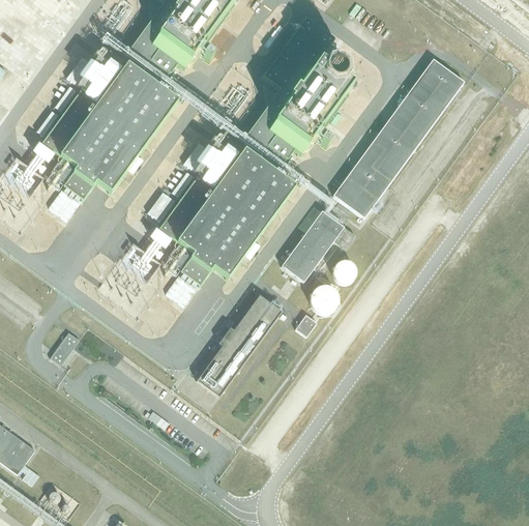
[(162,0),(164,1),(131,45),(171,72),(178,62),(184,67),(192,59),(194,60),(231,9),(229,8),(234,0),(162,0)]
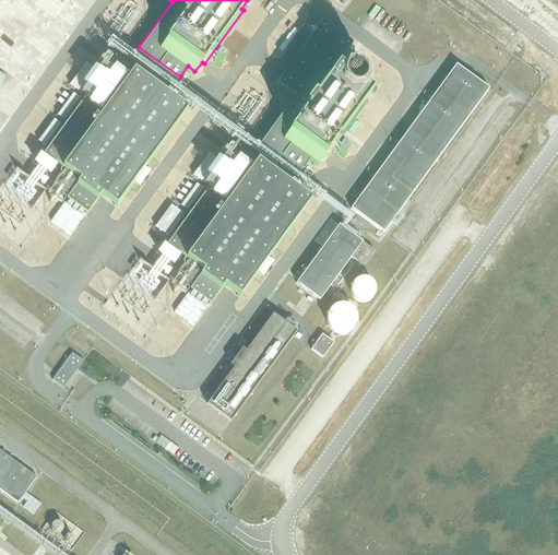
[(375,12),(381,1),(379,0),(375,0),(369,9),(375,12)]
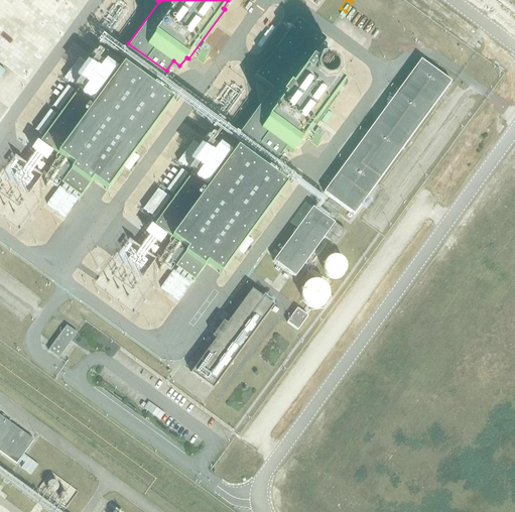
[(319,64),(310,57),(327,36),(298,15),(257,73),(273,85),(243,126),(280,153),(287,144),(293,149),(300,141),(302,142),(311,130),(315,133),(324,123),(318,120),(339,93),(337,91),(344,82),(336,76),(339,72),(338,66),(329,58),(322,59),(319,64)]
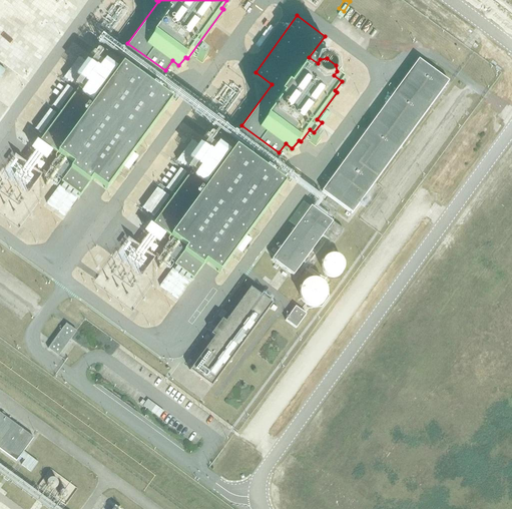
[(266,23),(256,37),(261,40),(271,26),(266,23)]
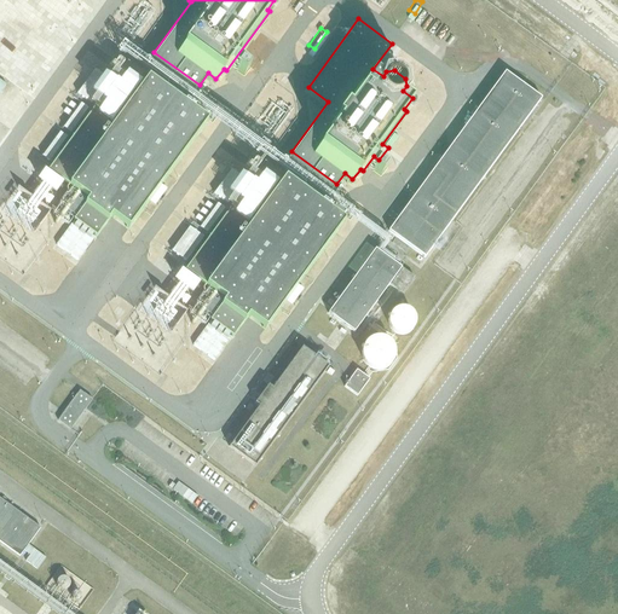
[(130,225),(209,116),(128,58),(50,166),(91,196),(75,215),(97,232),(113,212),(130,225)]
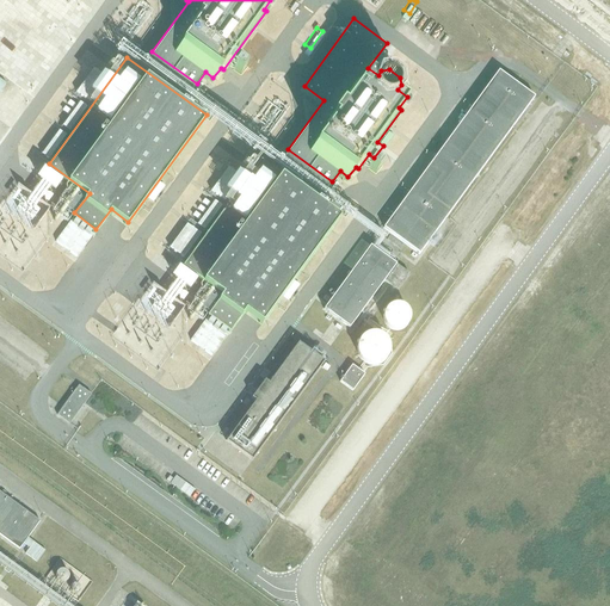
[(109,74),(94,63),(78,87),(91,98),(109,74)]
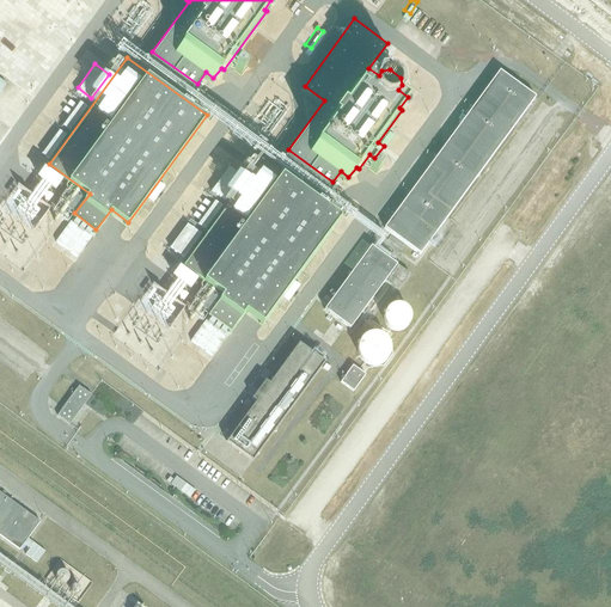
[(385,224),(421,250),(537,92),(500,66),(385,224)]
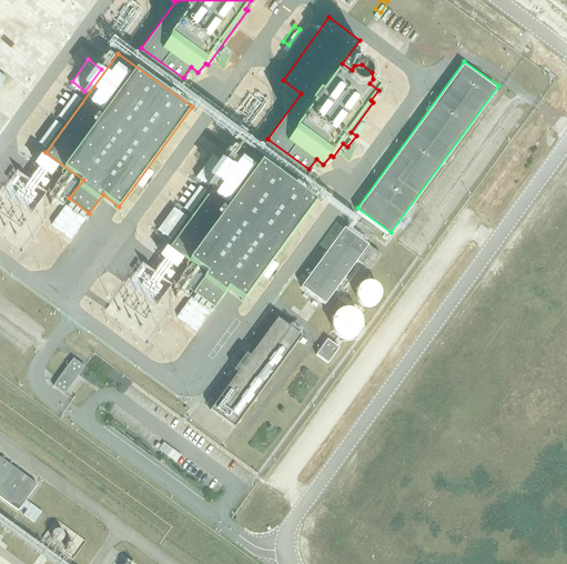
[(82,96),(76,90),(59,112),(66,118),(82,96)]
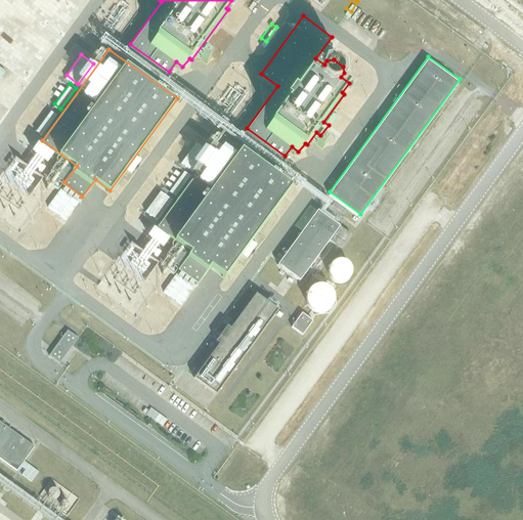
[(57,112),(51,107),(37,128),(43,132),(57,112)]
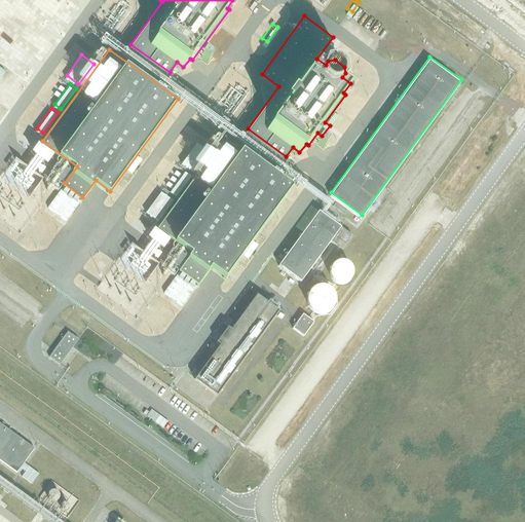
[(226,275),(293,184),(225,135),(158,226),(192,252),(180,268),(198,283),(212,265),(226,275)]
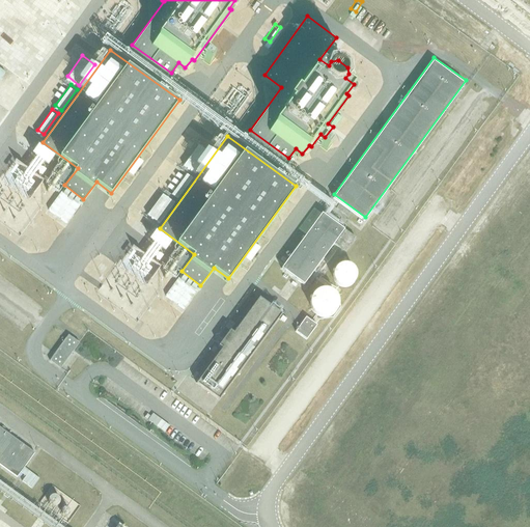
[(212,150),(199,141),(185,162),(196,171),(212,150)]
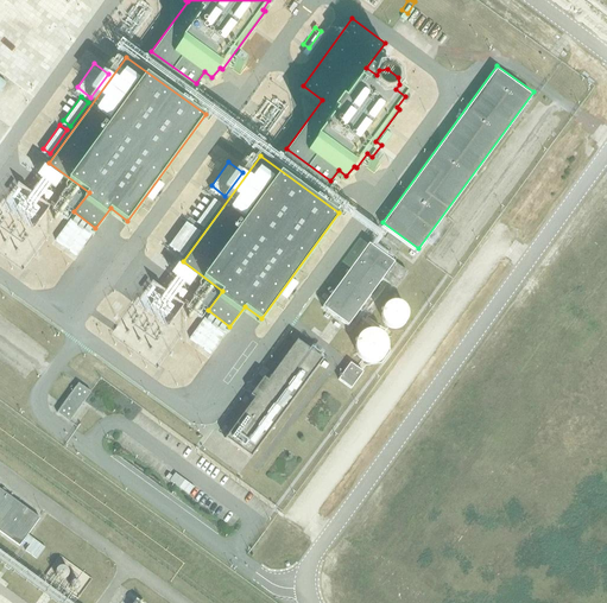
[(58,183),(45,172),(35,186),(42,192),(48,197),(58,183)]
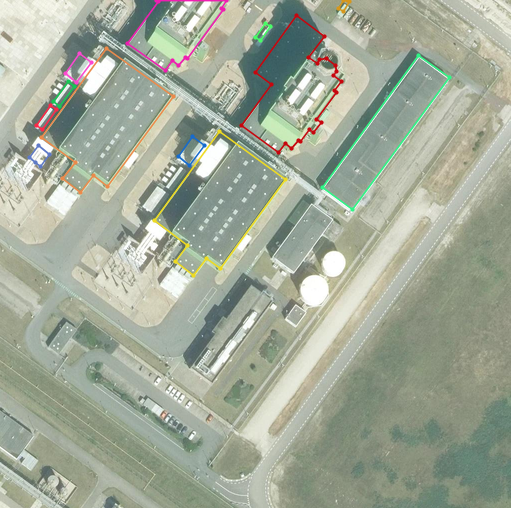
[(187,169),(181,164),(166,184),(172,188),(187,169)]
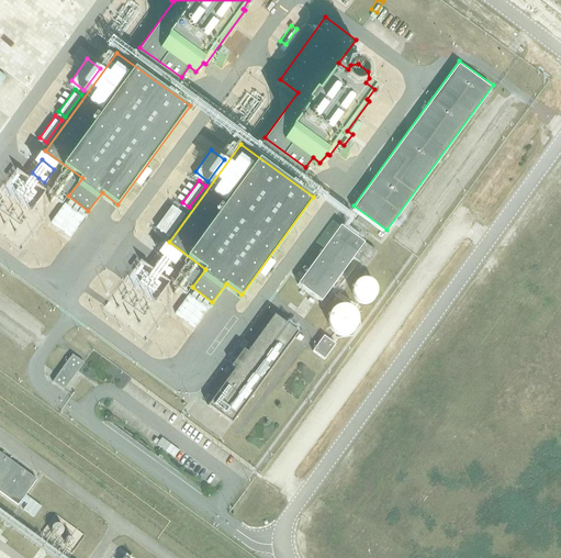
[(87,211),(68,197),(53,218),(71,232),(87,211)]
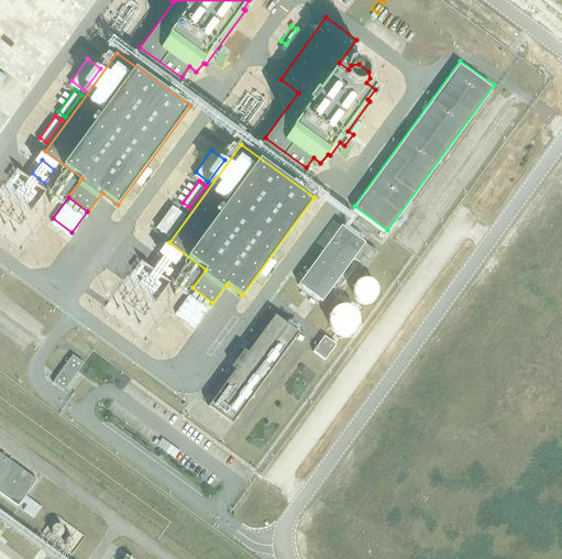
[(186,211),(173,203),(157,223),(171,233),(186,211)]
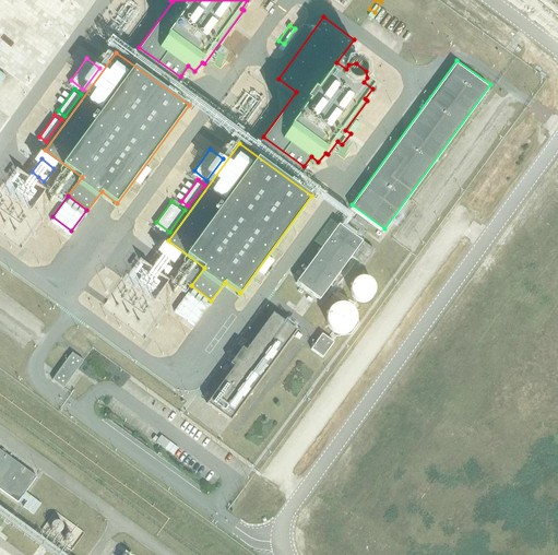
[(375,247),(340,221),(297,279),(321,296),(353,252),(364,261),(375,247)]
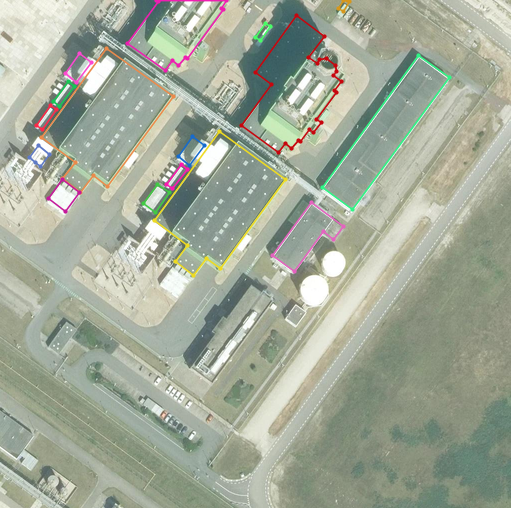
[(162,236),(151,227),(142,239),(148,243),(154,248),(162,236)]
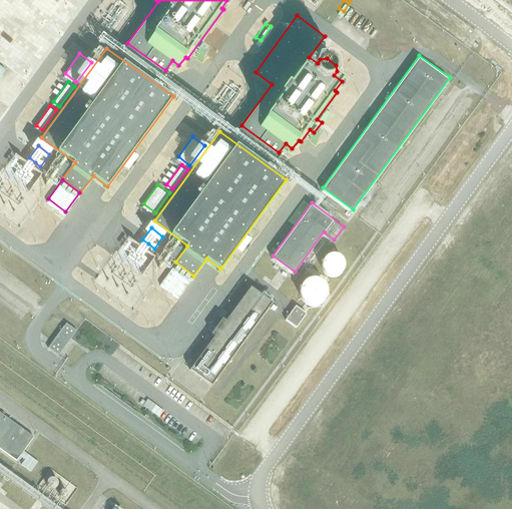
[(322,262),(322,267),(324,272),(328,275),(333,277),(338,277),(342,275),(346,271),(348,267),(348,262),(346,257),(342,253),(338,251),(333,251),(328,253),(324,257),(322,262)]
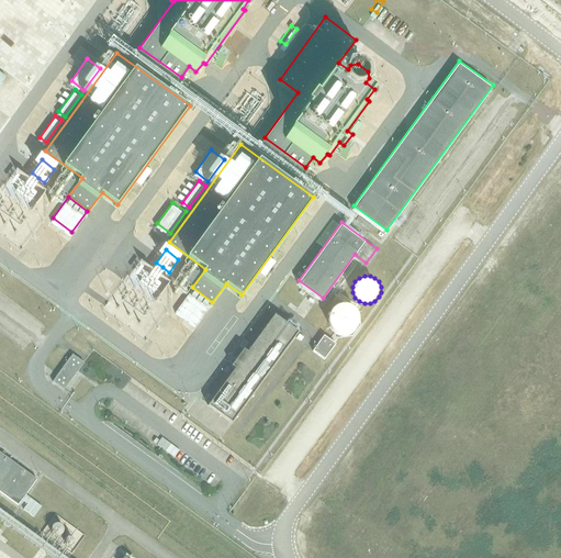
[(211,302),(192,288),(177,309),(195,323),(211,302)]
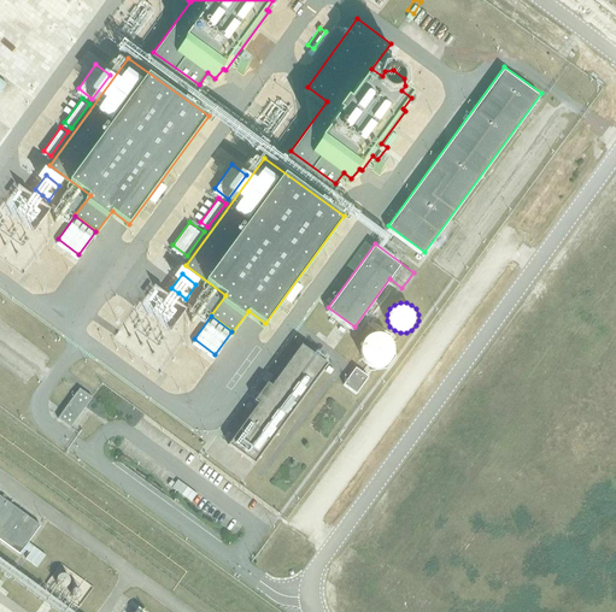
[(329,328),(324,335),(332,340),(336,333),(329,328)]
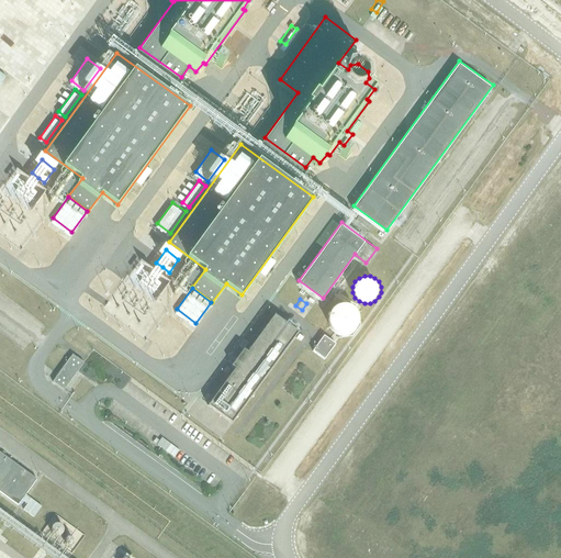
[(329,315),(329,321),(332,327),(336,331),(343,333),(348,333),(354,331),(358,326),(360,321),(360,314),(358,309),(354,305),(348,302),(343,302),(336,304),(332,309),(329,315)]
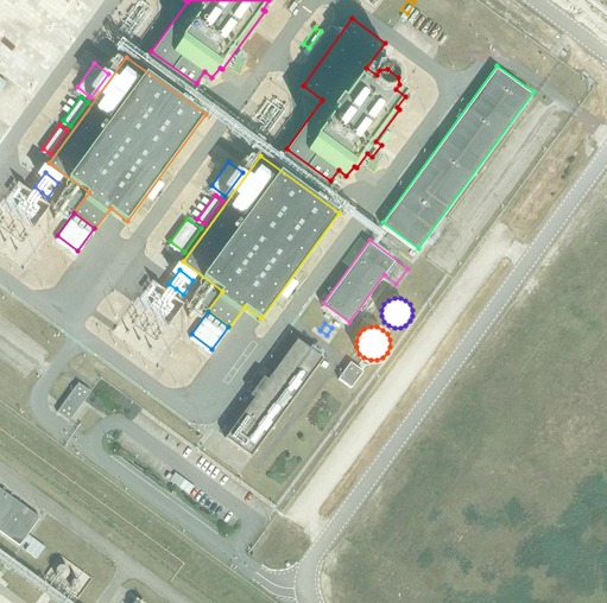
[(252,454),(323,355),(298,336),(269,376),(265,374),(252,391),(255,394),(226,435),(252,454)]
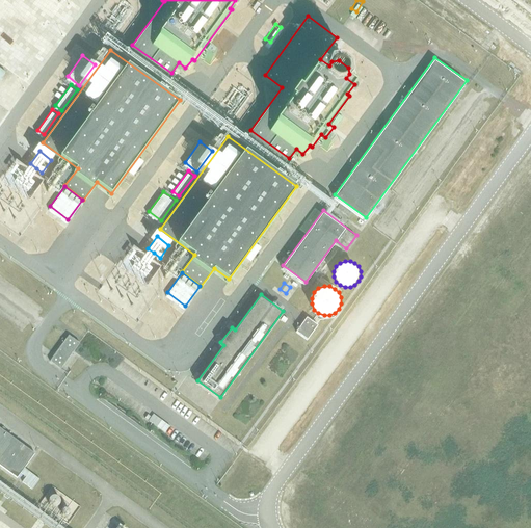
[(296,328),(308,336),(318,321),(308,314),(296,328)]
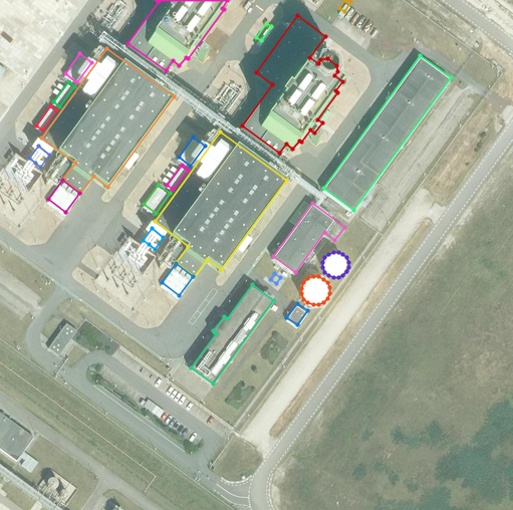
[(59,352),(77,327),(67,320),(49,344),(59,352)]
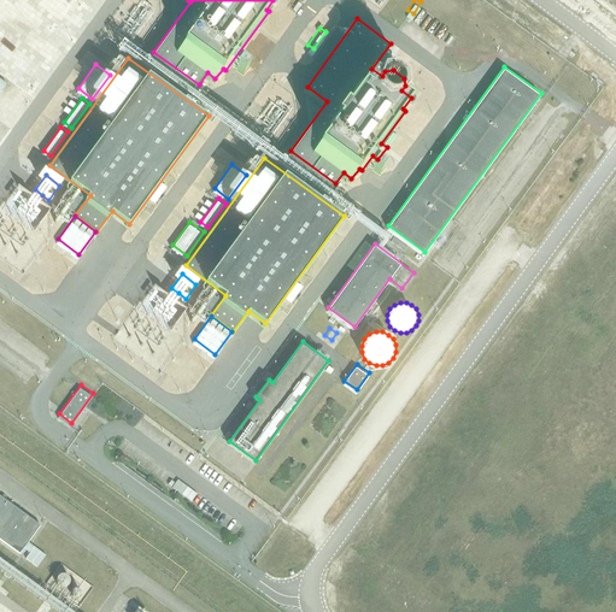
[(0,534),(21,549),(41,522),(0,493),(0,534)]
